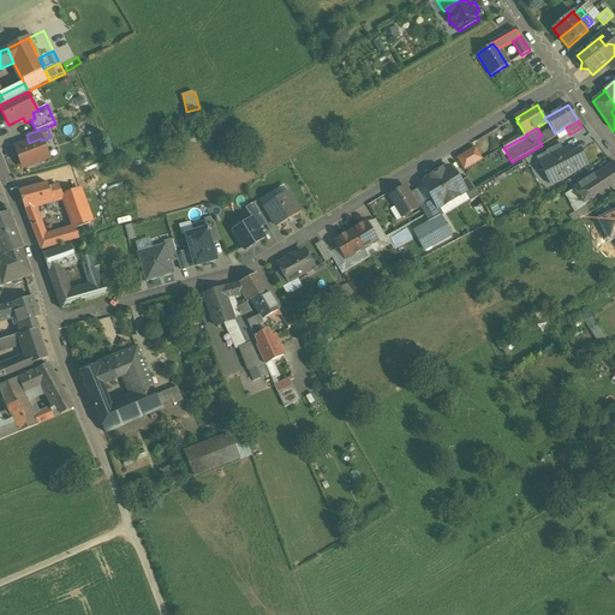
[(566,127),(555,133),(556,136),(556,137),(559,141),(569,135),(566,127)]
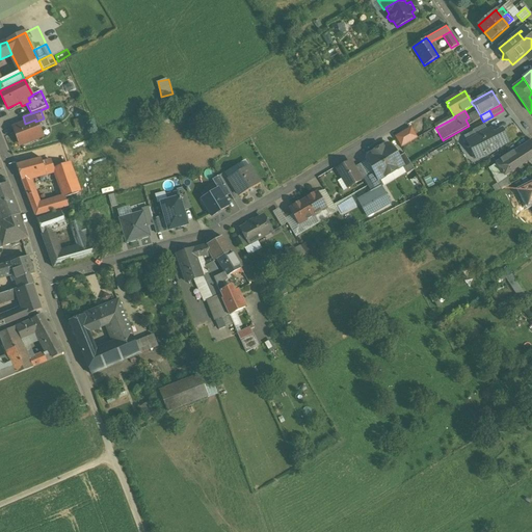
[(469,117),(466,120),(469,126),(481,118),(481,117),(480,115),(478,112),(469,117)]
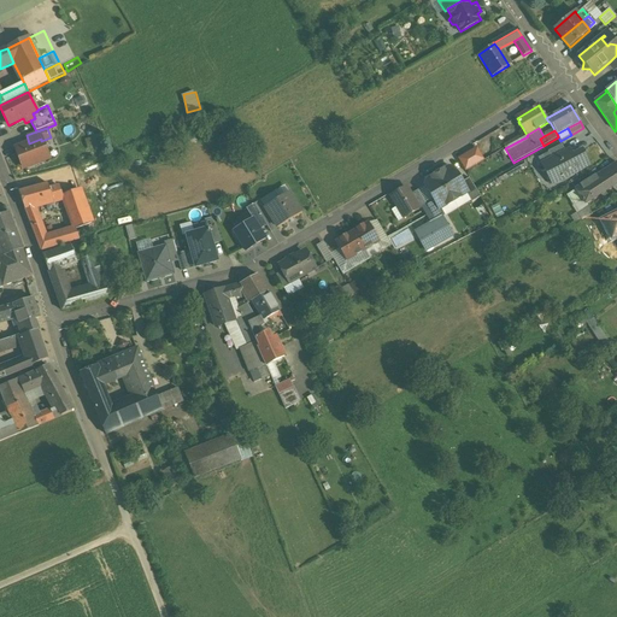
[(29,144),(16,148),(24,169),(48,159),(41,141),(41,139),(29,144)]
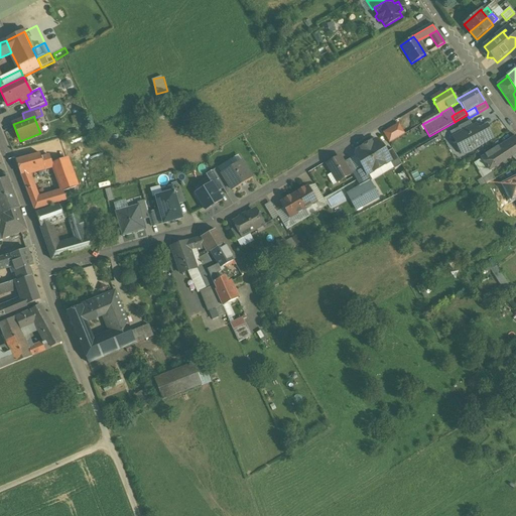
[(400,121),(382,132),(388,143),(406,133),(400,121)]
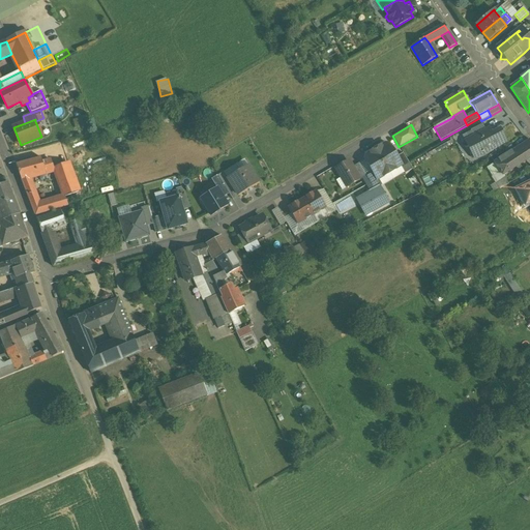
[(482,126),(471,131),(474,137),(486,131),(482,126)]
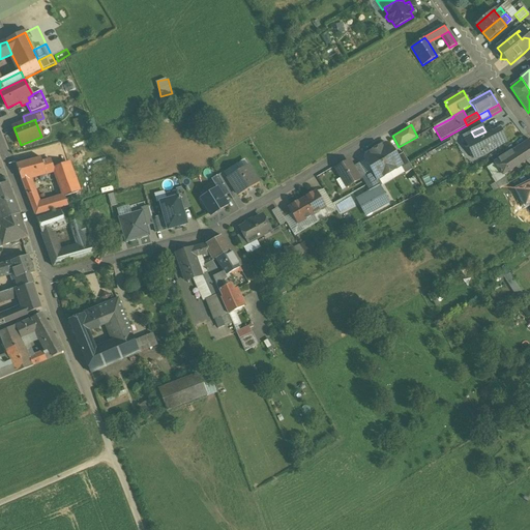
[(500,130),(492,135),(497,144),(498,146),(506,142),(500,130)]
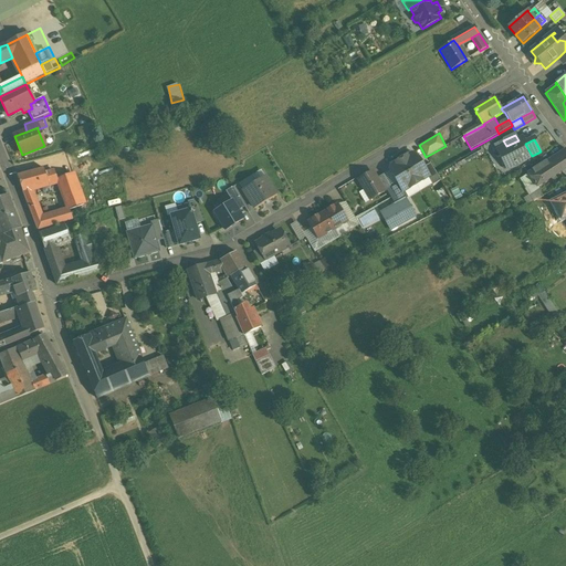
[(506,146),(501,149),(505,157),(502,159),(506,169),(515,165),(514,163),(531,154),(525,144),(524,142),(520,144),(519,140),(506,146)]
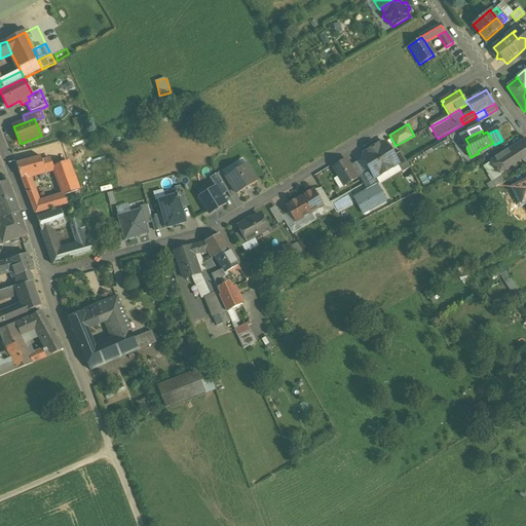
[(508,150),(490,161),(490,162),(491,162),(496,171),(497,172),(498,175),(525,156),(525,139),(508,150)]
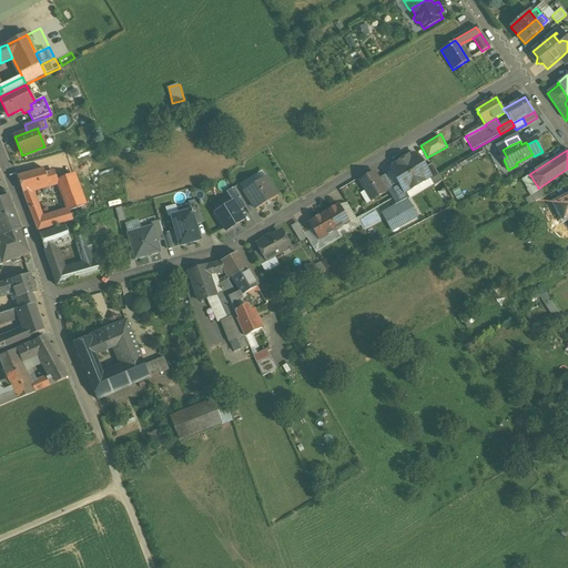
[(417,155),(414,154),(408,158),(408,156),(403,160),(417,186),(424,182),(423,182),(428,178),(429,178),(425,170),(426,170),(425,169),(417,155)]
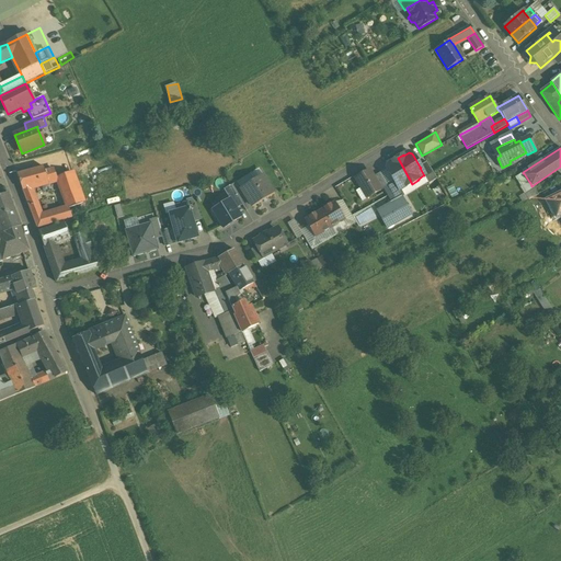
[(412,184),(398,158),(391,161),(392,162),(388,165),(387,170),(393,182),(395,183),(396,182),(400,190),(407,186),(407,187),(412,184)]
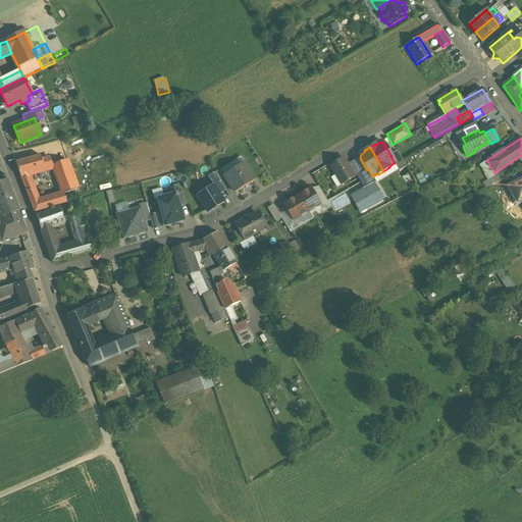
[(397,151),(390,155),(392,156),(390,156),(395,163),(394,163),(399,171),(406,167),(397,151)]
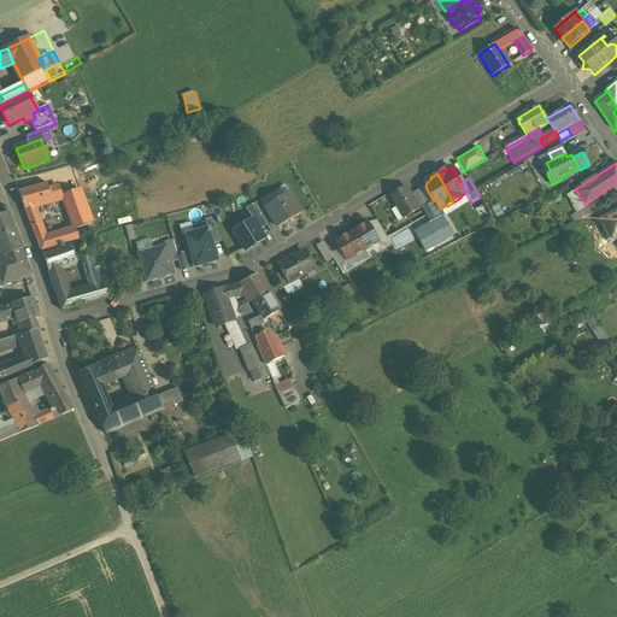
[(48,184),(19,192),(25,210),(28,217),(36,215),(34,206),(53,201),(62,198),(59,187),(50,189),(48,184)]
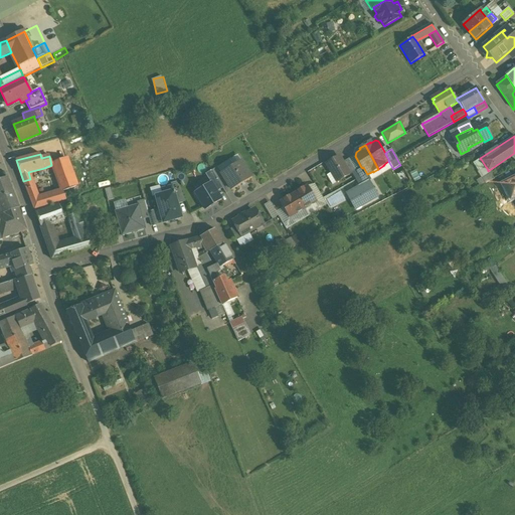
[(339,157),(327,164),(332,173),(337,182),(350,175),(349,174),(343,163),(339,157)]
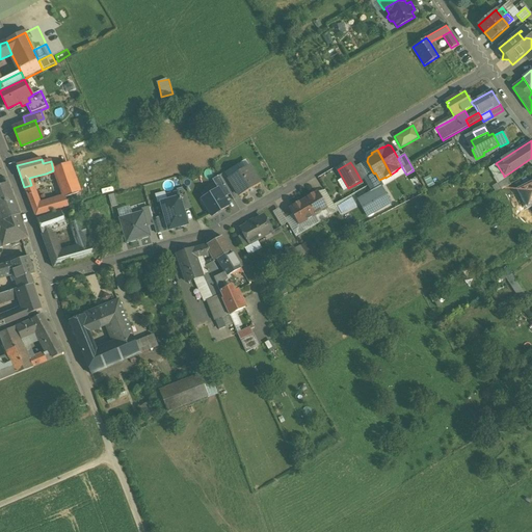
[(496,164),(489,168),(495,177),(502,173),(497,164),(496,164)]
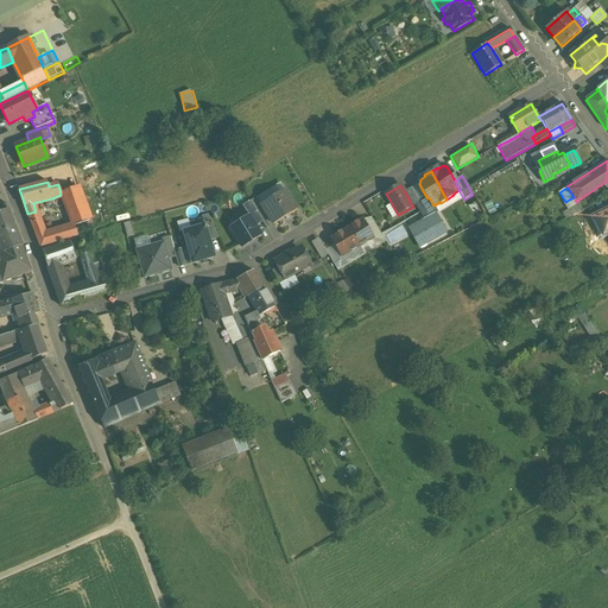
[(78,189),(63,194),(75,226),(90,221),(78,189)]
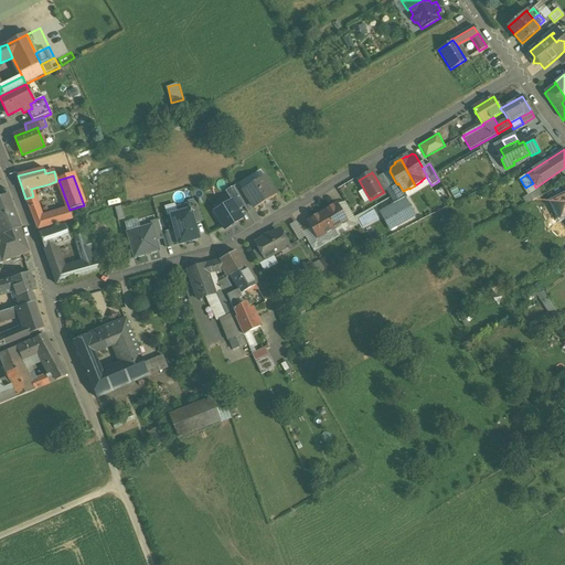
[(383,176),(376,179),(383,191),(390,188),(390,187),(383,176)]
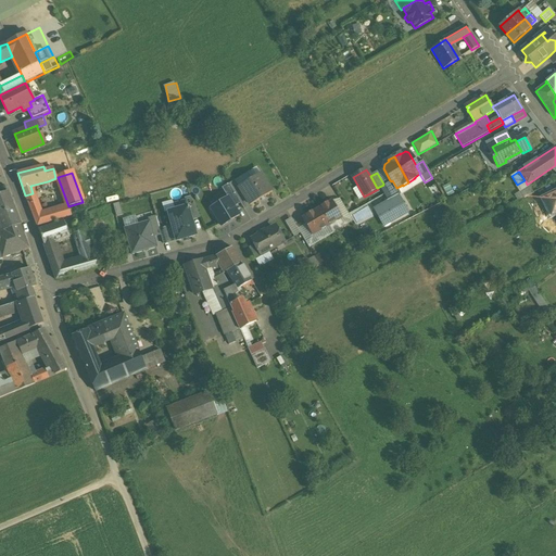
[(239,187),(239,188),(242,193),(250,206),(272,192),(261,174),(239,187)]
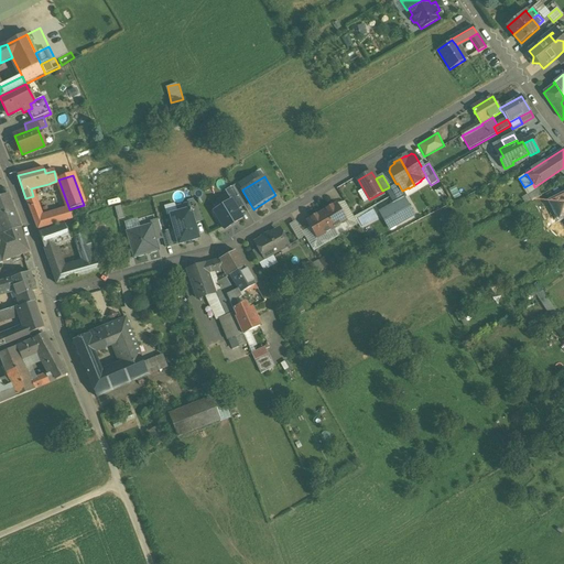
[(238,183),(232,187),(239,199),(246,196),(242,191),(242,190),(238,183)]
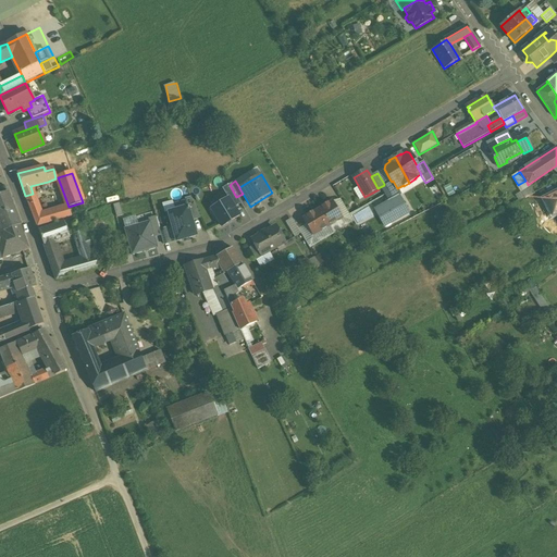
[(391,181),(384,184),(384,185),(393,199),(399,196),(401,195),(397,188),(393,181),(392,182),(391,181)]
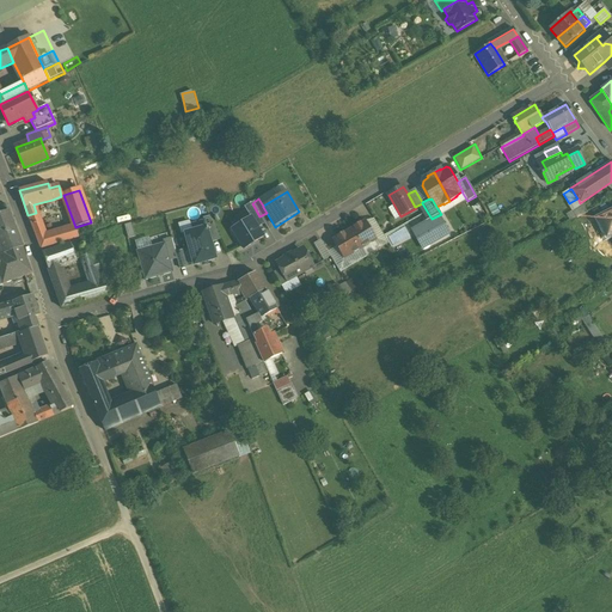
[(252,203),(244,208),(251,219),(251,218),(257,228),(264,224),(259,216),(252,203)]
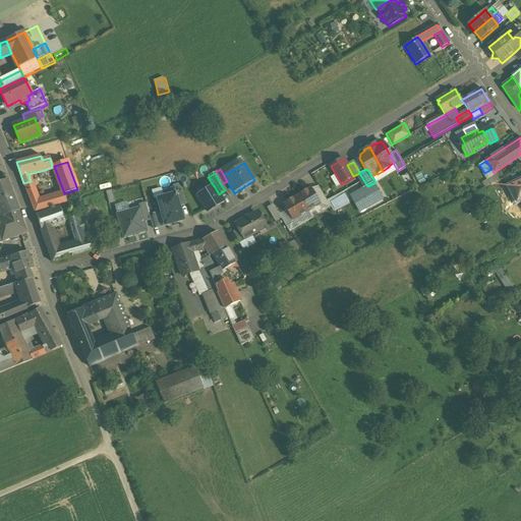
[(496,174),(486,180),(490,186),(500,181),(496,174)]
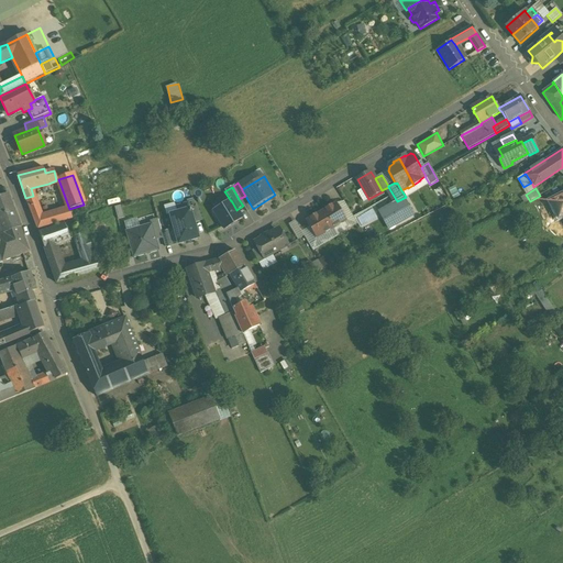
[(368,199),(363,189),(357,192),(363,202),(368,199)]
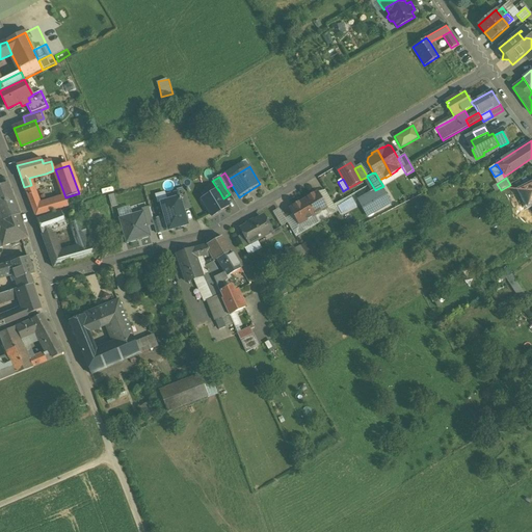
[(0,186),(0,213),(16,207),(16,206),(17,206),(16,205),(7,185),(7,184),(0,186)]
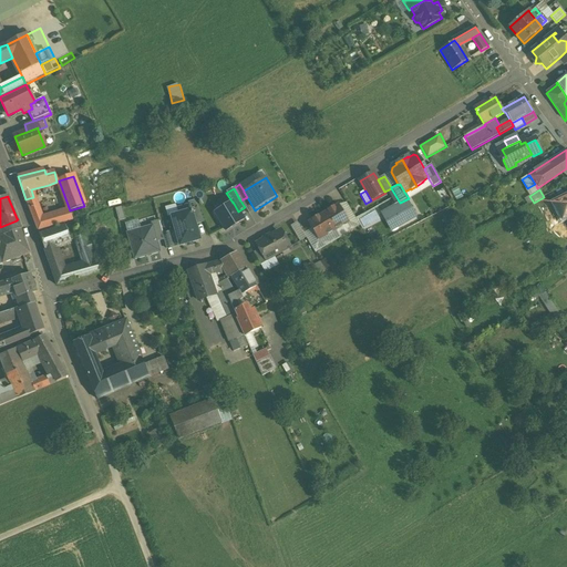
[(33,197),(26,199),(29,208),(37,205),(33,197)]
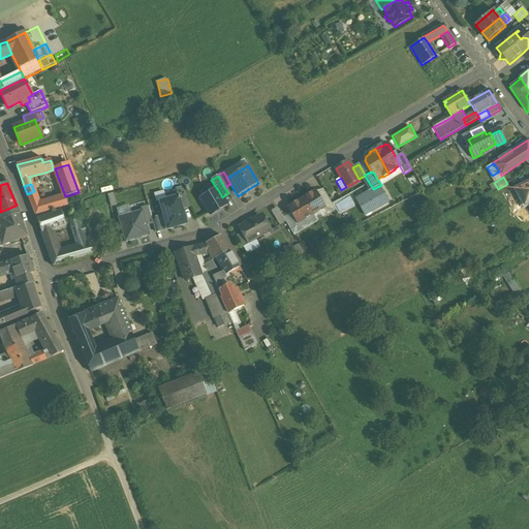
[(230,184),(224,187),(228,193),(232,199),(238,196),(230,184)]
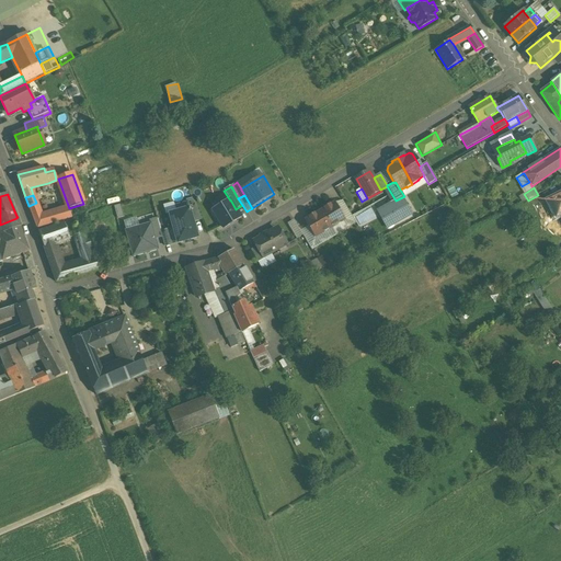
[(560,195),(548,202),(556,218),(560,215),(560,195)]
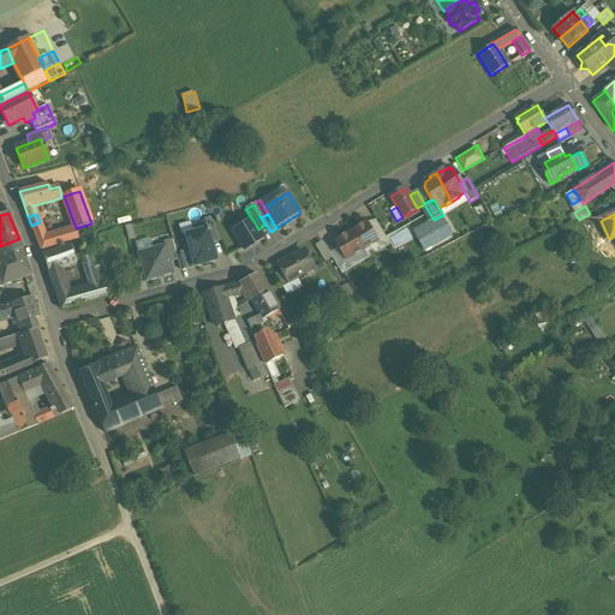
[(434,220),(430,222),(415,232),(424,250),(451,236),(441,216),(434,220)]
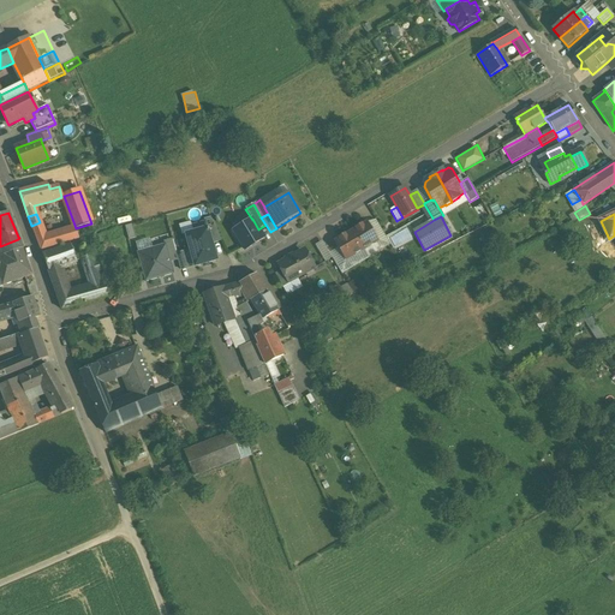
[(252,220),(233,232),(245,251),(264,239),(258,230),(252,219),(252,220)]
